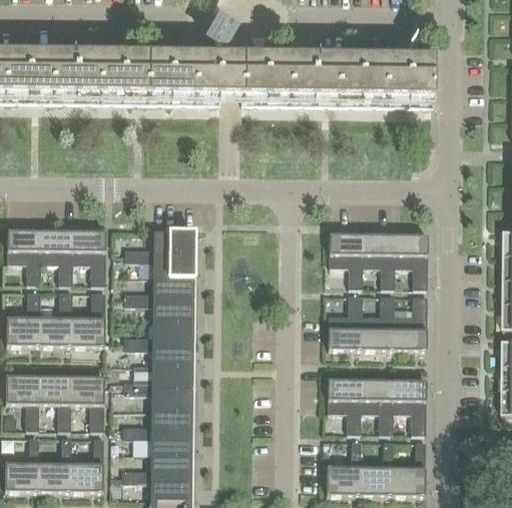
[(204,57),(0,54),(0,102),(230,105),(433,107),(434,60),(231,57),(219,57),(225,47),(221,44),(227,34),(220,30),(214,40),(214,41),(204,57)]
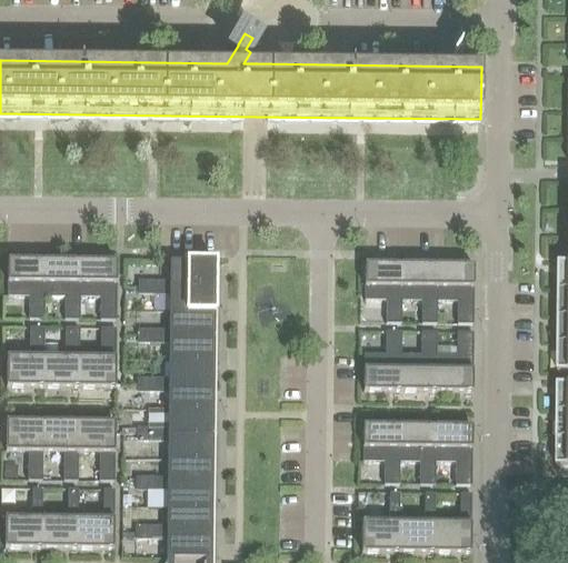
[(29,317),(45,317),(45,294),(46,258),(8,257),(8,294),(30,294),(29,317)]
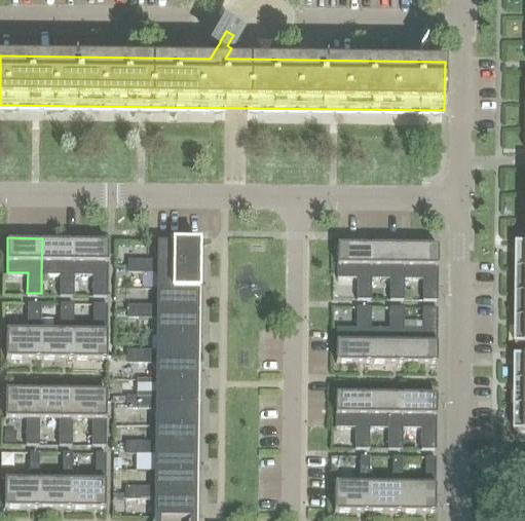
[(60,294),(74,294),(74,272),(75,238),(42,238),(41,272),(61,272),(60,294)]
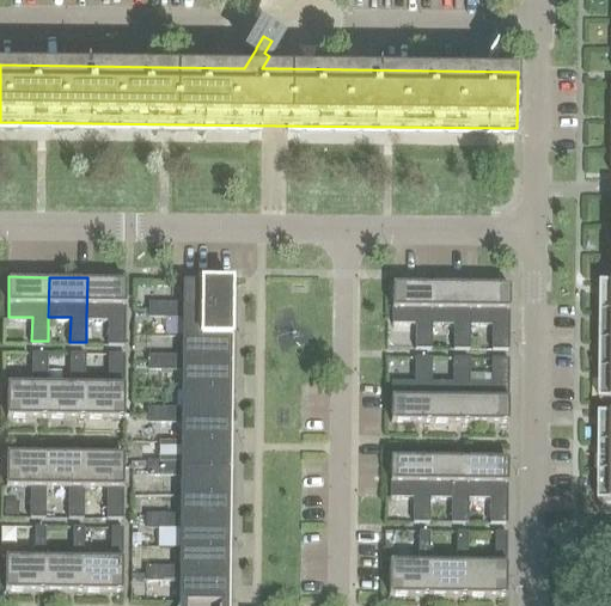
[(126,342),(127,279),(87,277),(86,317),(109,317),(109,342),(124,342),(126,342)]
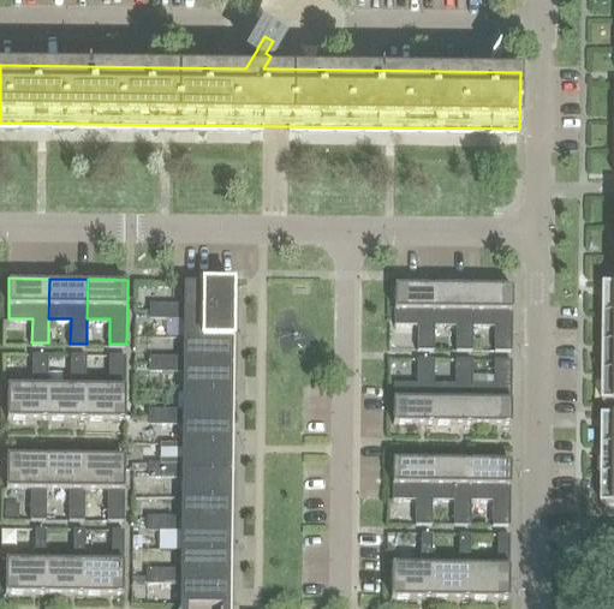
[(151,302),(151,309),(232,309),(233,281),(232,281),(184,280),(184,302),(151,302)]
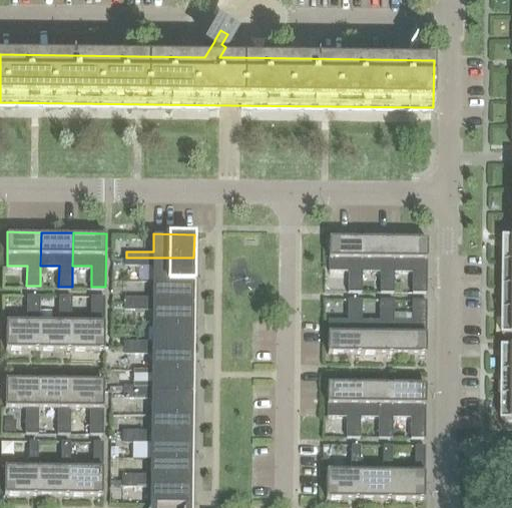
[(362,290),(362,270),(363,236),(329,235),(329,269),(349,270),(349,290),(362,290)]
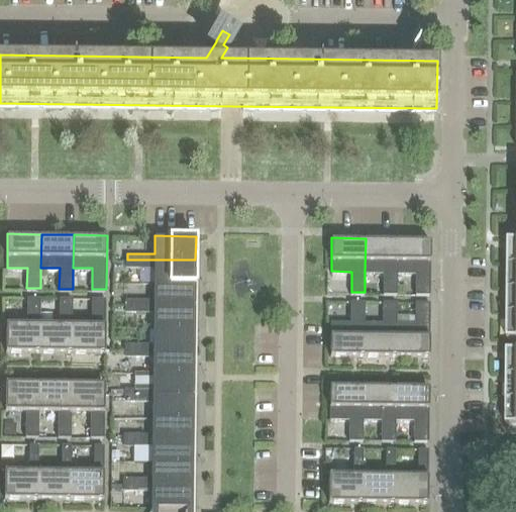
[(397,292),(397,272),(398,238),(366,238),(365,272),(384,272),(384,292),(397,292)]
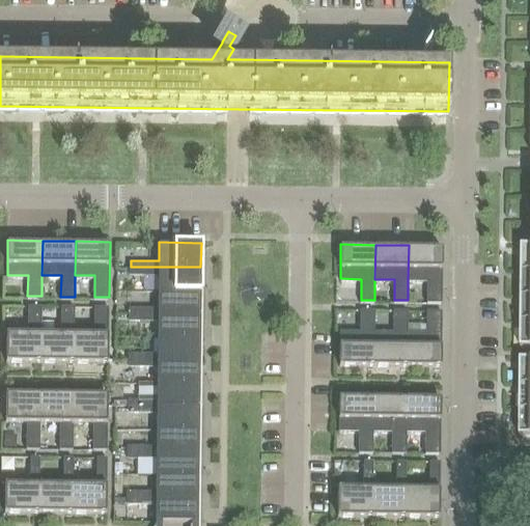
[(443,245),(442,245),(409,245),(408,279),(427,279),(427,301),(441,301),(442,301),(443,245)]
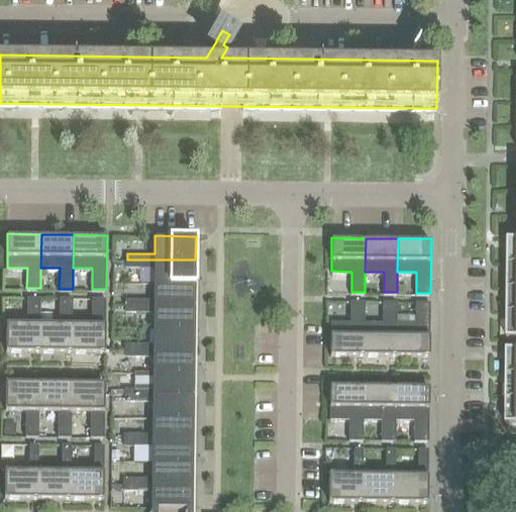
[(195,260),(127,260),(127,265),(155,265),(155,280),(195,281),(195,260)]
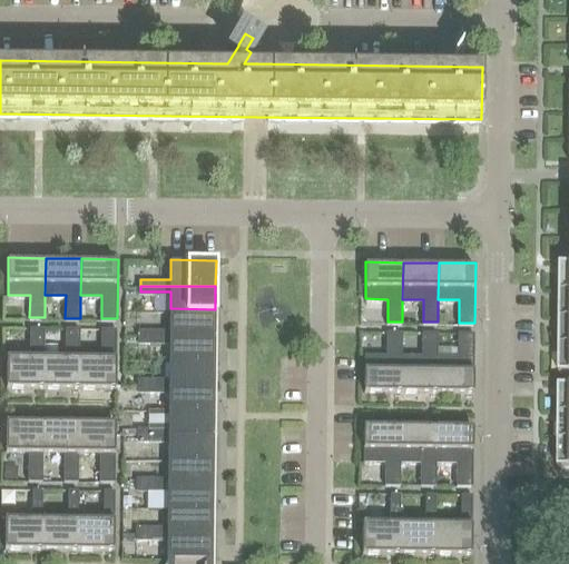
[(139,328),(139,334),(215,335),(215,309),(170,308),(169,328),(139,328)]
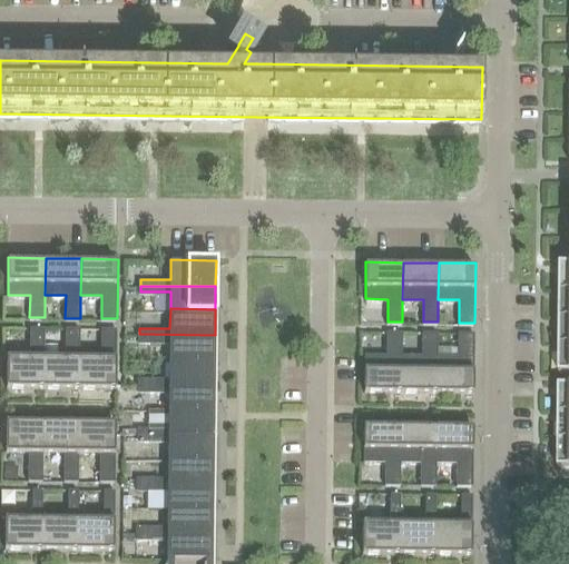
[(7,385),(43,386),(45,355),(45,326),(30,326),(30,355),(8,354),(7,385)]
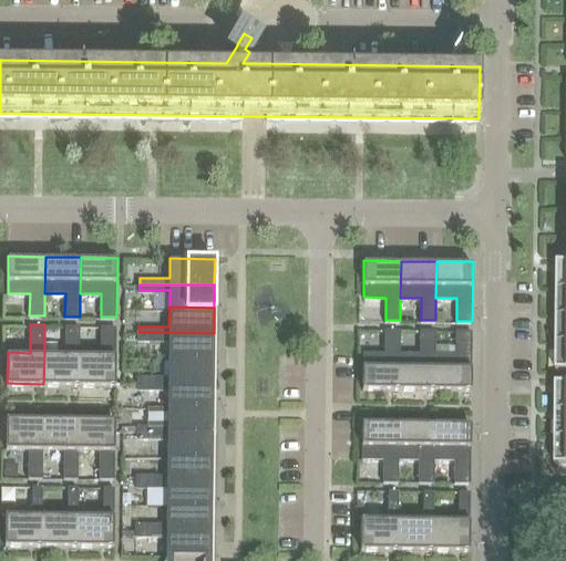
[(43,384),(79,384),(80,353),(80,324),(65,324),(65,353),(44,353),(43,384)]
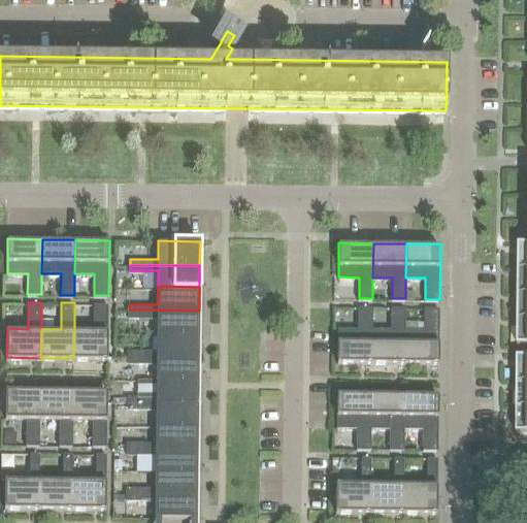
[(94,303),(94,329),(74,329),(73,358),(107,358),(108,303),(107,303),(94,303)]
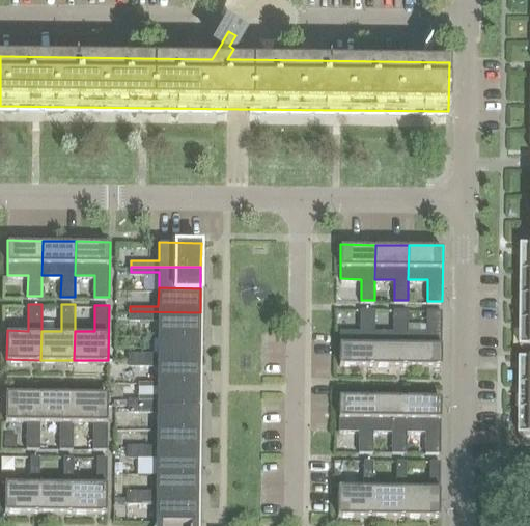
[(373,363),(374,329),(374,308),(360,307),(360,329),(340,329),(339,363),(373,363)]
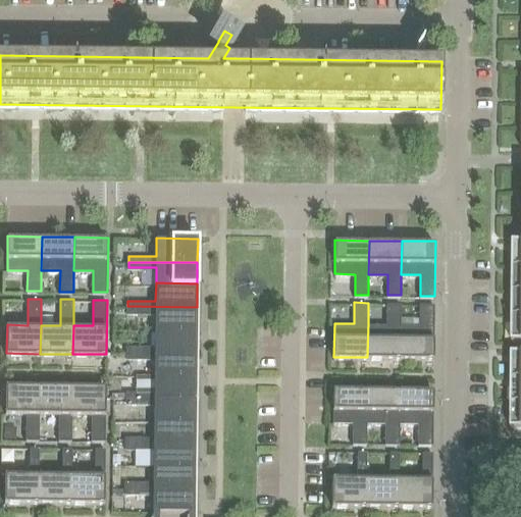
[(367,357),(400,358),(401,324),(401,303),(386,303),(386,323),(368,323),(367,357)]
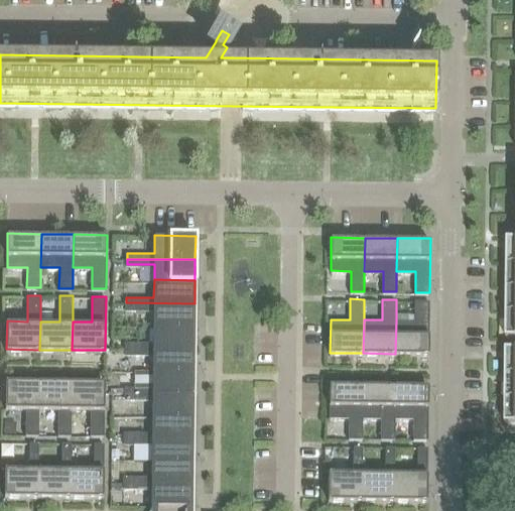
[(414,299),(414,321),(396,321),(395,354),(428,354),(429,299),(428,299),(414,299)]
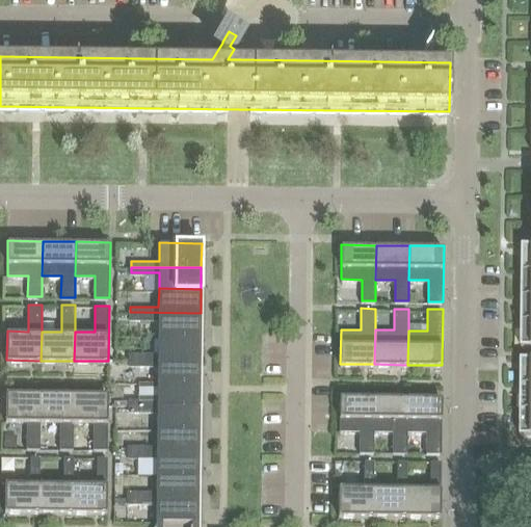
[(201,313),(130,312),(130,318),(158,318),(158,335),(201,335),(201,313)]
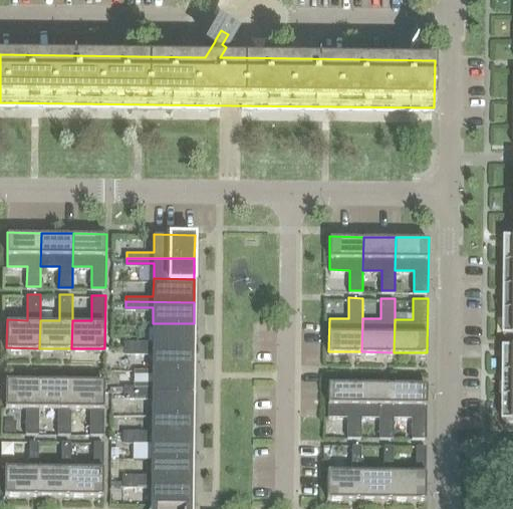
[(512,308),(505,308),(504,333),(512,333),(512,308)]
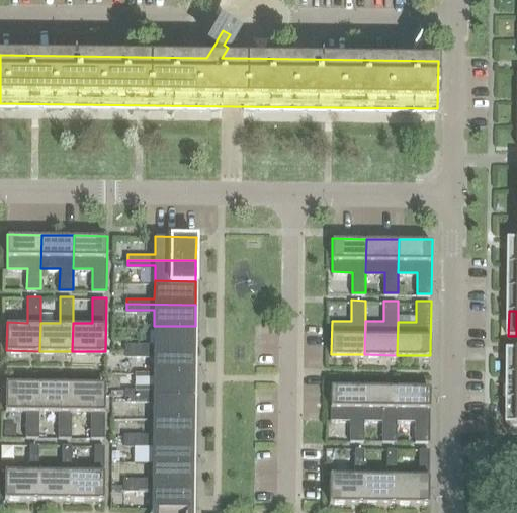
[(126,343),(126,349),(194,350),(195,326),(154,326),(154,343),(126,343)]
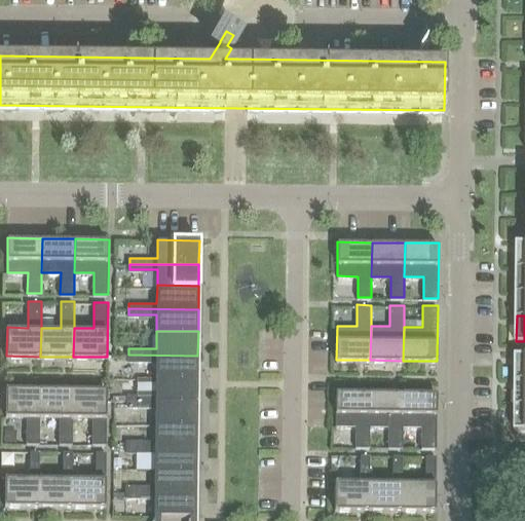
[(524,352),(516,352),(516,378),(524,378),(524,352)]
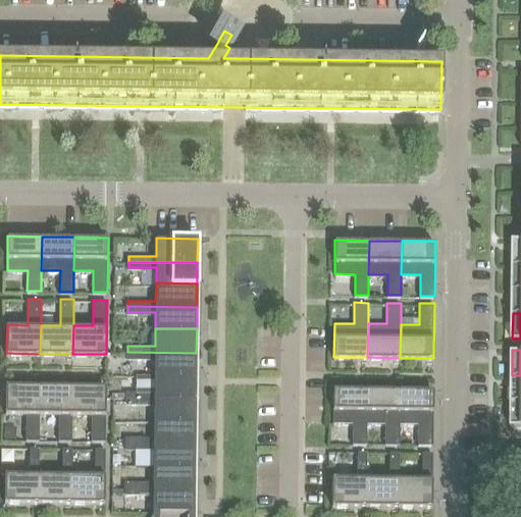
[(196,353),(127,352),(127,357),(155,357),(154,373),(196,374),(196,353)]
